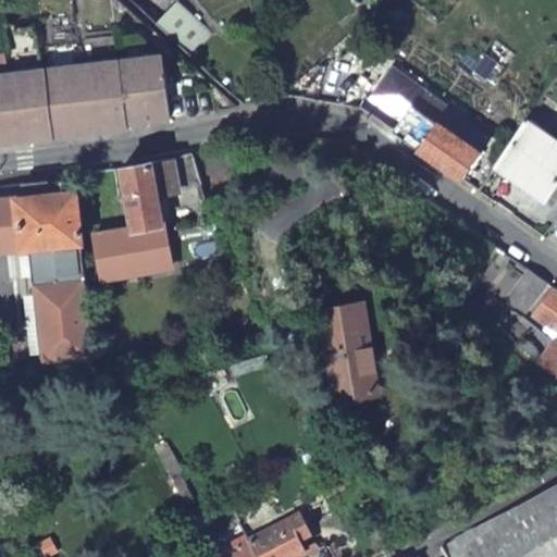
[(156,26),(193,58),(212,36),(176,4),(156,26)]
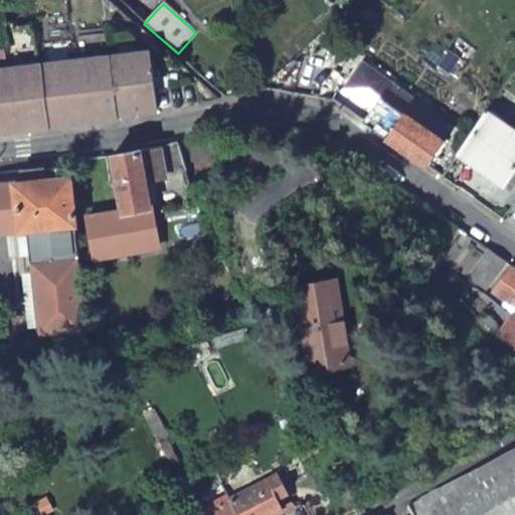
[(138,53),(112,57),(116,95),(129,93),(132,114),(158,111),(155,84),(152,64),(138,53)]
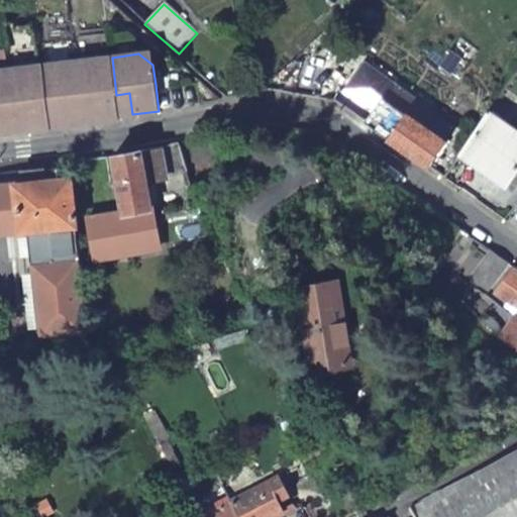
[(112,58),(77,62),(82,99),(95,98),(98,123),(120,120),(119,115),(116,95),(112,58)]
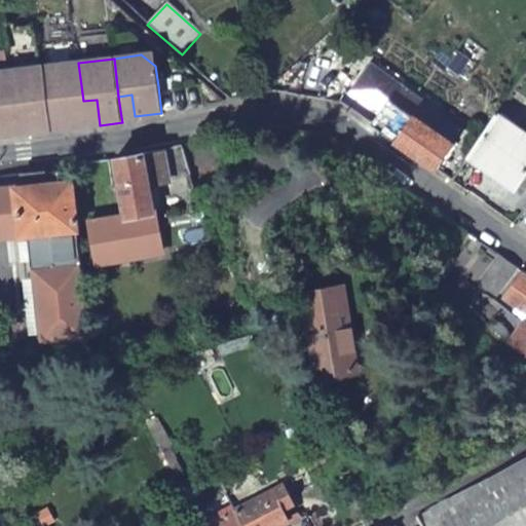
[(78,63),(43,67),(51,132),(72,128),(69,103),(83,101),(78,63)]
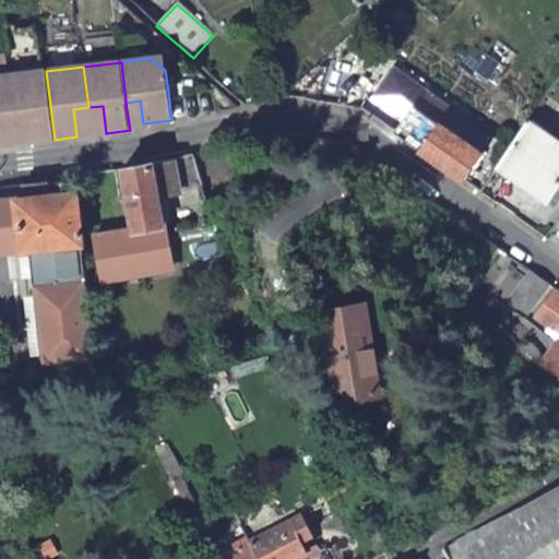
[(46,71),(9,75),(13,117),(27,116),(31,142),(55,140),(46,71)]
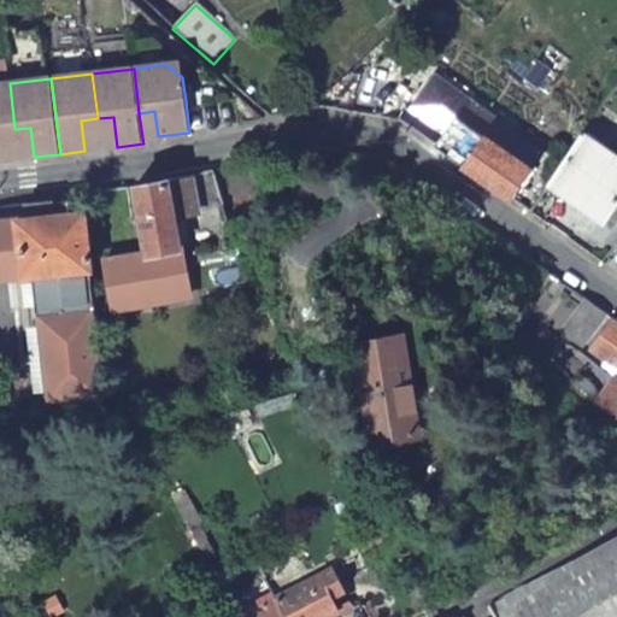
[(0,84),(0,162),(4,162),(0,133),(0,130),(15,129),(10,83),(0,84)]
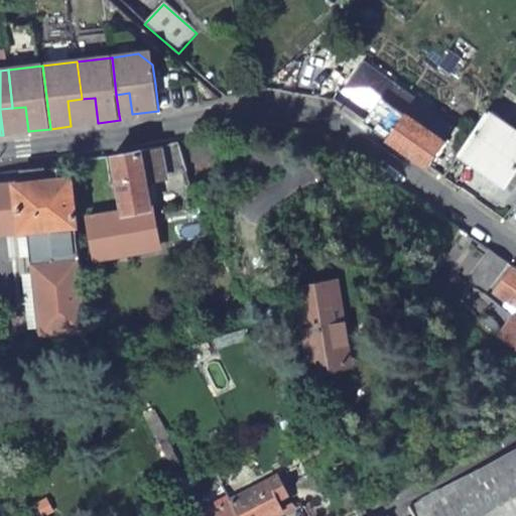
[(116,95),(119,115),(132,114),(129,93),(116,95)]
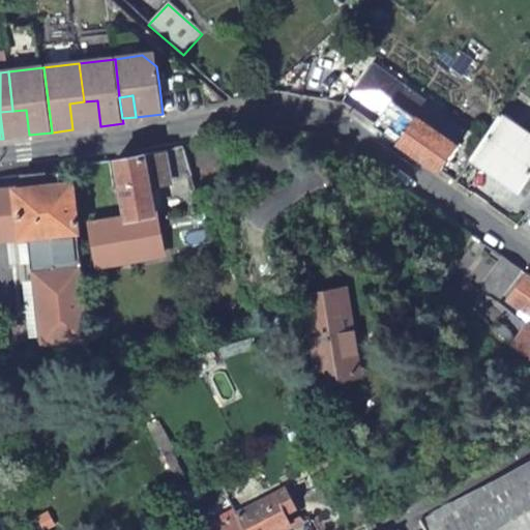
[(97,100),(84,101),(87,128),(100,126),(97,100)]
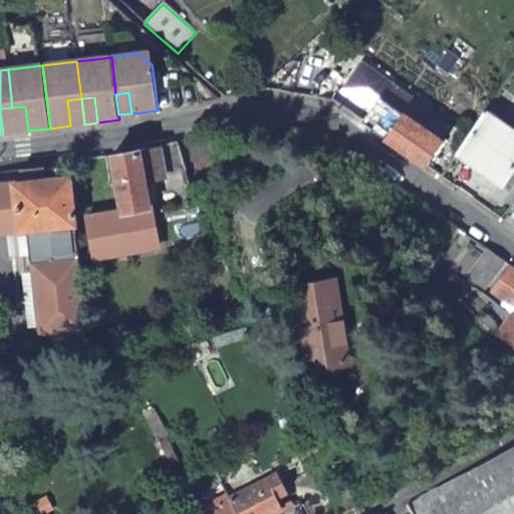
[(360,121),(424,166),(440,140),(376,97),(360,121)]
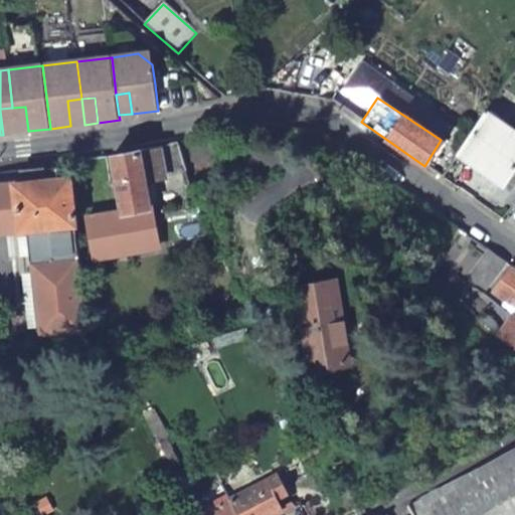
[(67,101),(70,126),(84,125),(81,99),(67,101)]
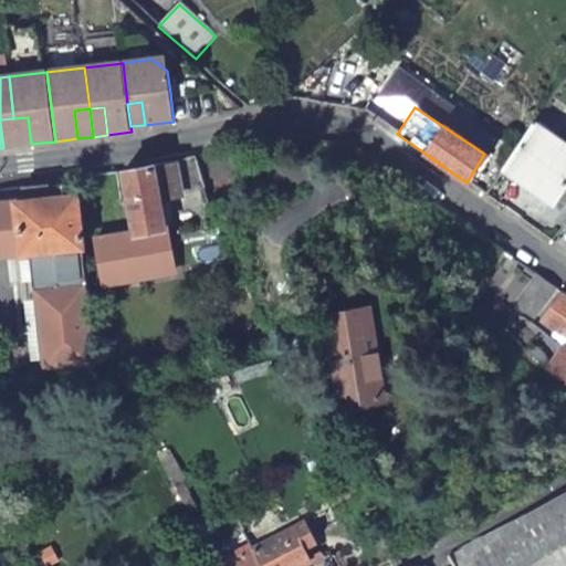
[(28,117),(13,118),(17,146),(31,144),(28,117)]
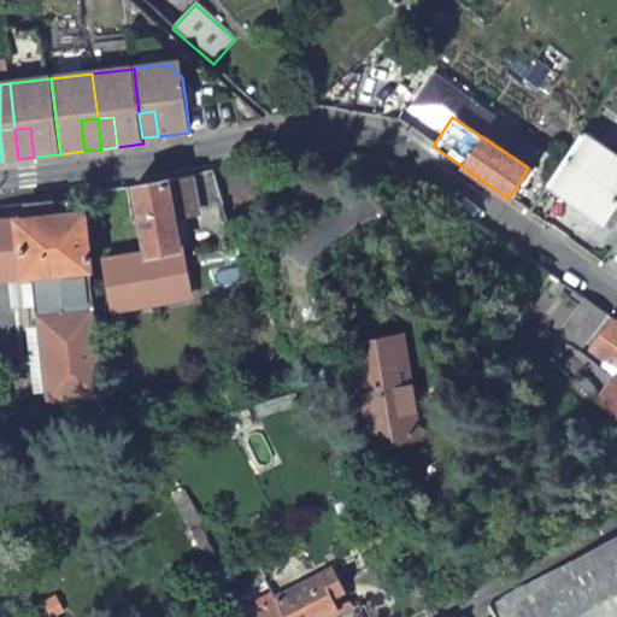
[(0,130),(0,133),(4,162),(18,159),(15,129),(0,130)]
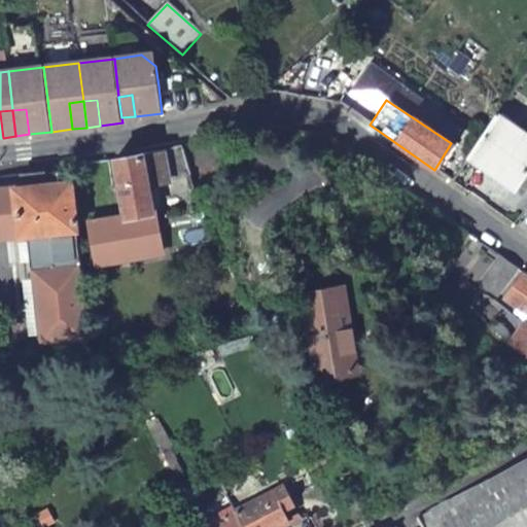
[(483,134),(466,157),(515,190),(526,172),(526,137),(496,115),(483,134)]
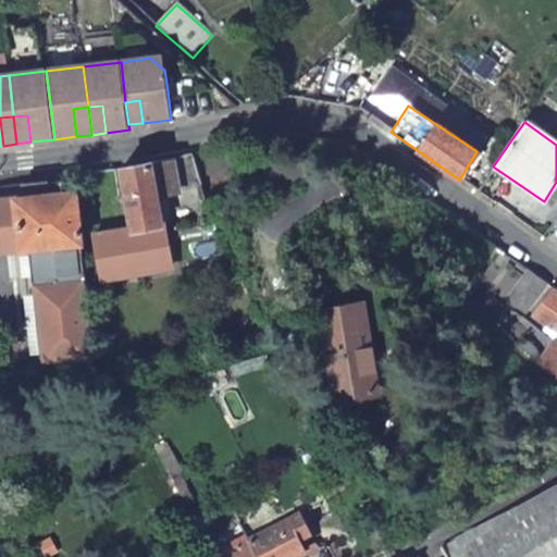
[(202,186),(193,153),(122,168),(133,229),(94,235),(102,280),(171,268),(163,224),(162,224),(157,196),(202,186)]
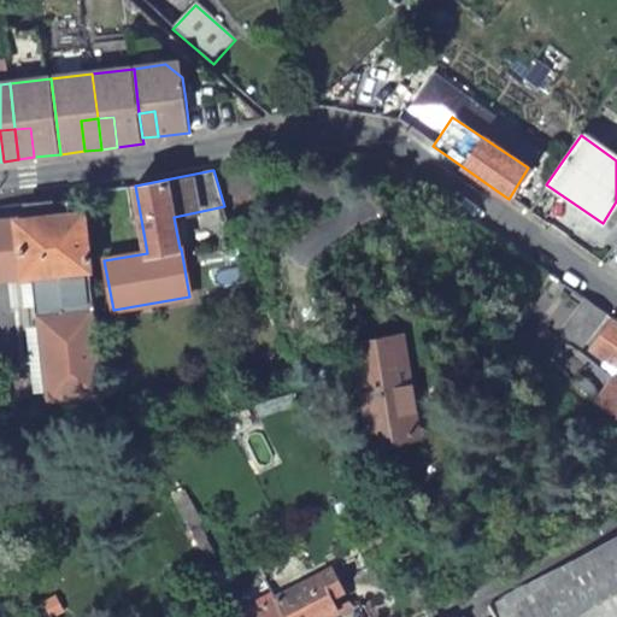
[(47,404),(104,398),(84,212),(0,221),(0,278),(33,276),(47,404)]
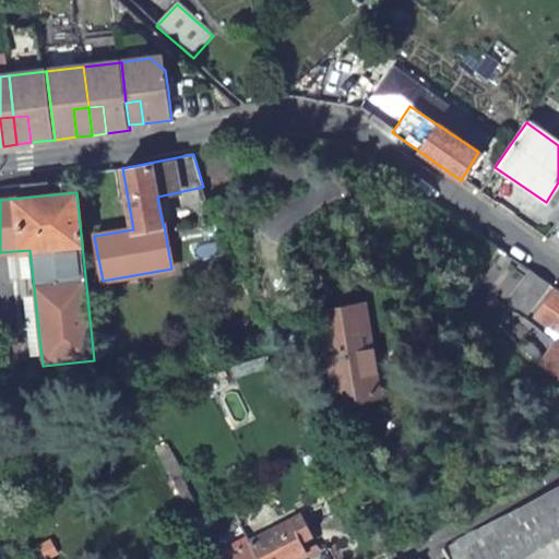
[(283,246),(280,268),(292,269),(295,248),(283,246)]
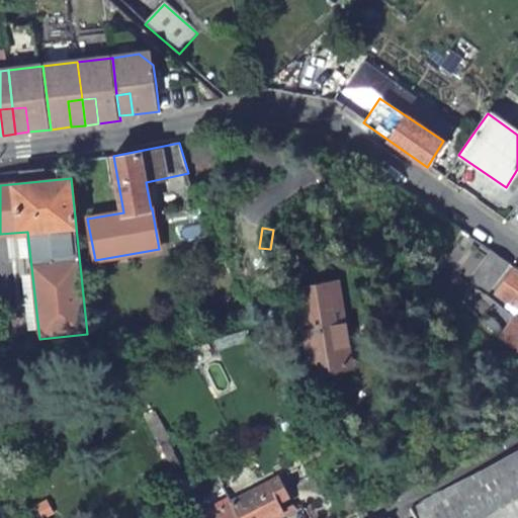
[(509,263),(491,251),(471,280),(490,292),(509,263)]
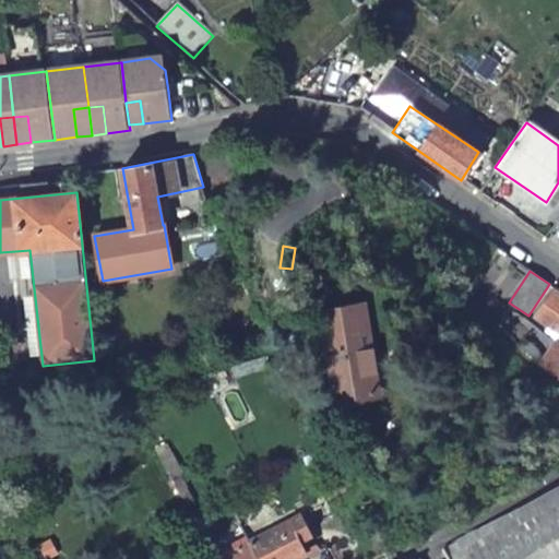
[(527,340),(520,347),(539,365),(558,379),(558,377),(558,290),(554,287),(536,314),(558,330),(558,339),(545,358),(538,349),(527,340)]
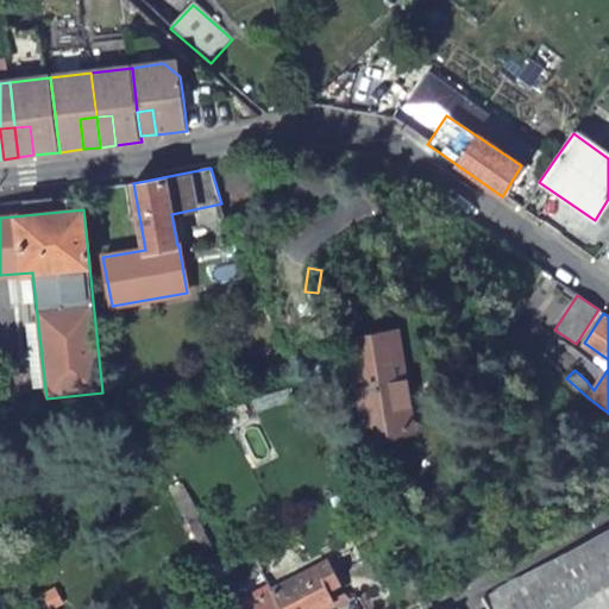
[(412,428),(396,333),(352,340),(368,435),(412,428)]
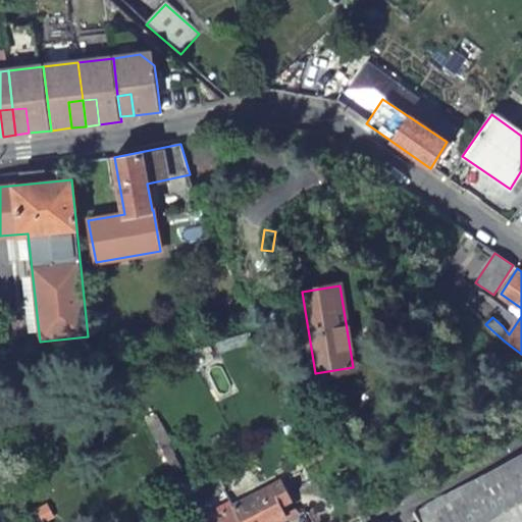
[(521,521),(521,456),(413,512),(420,521),(521,521)]
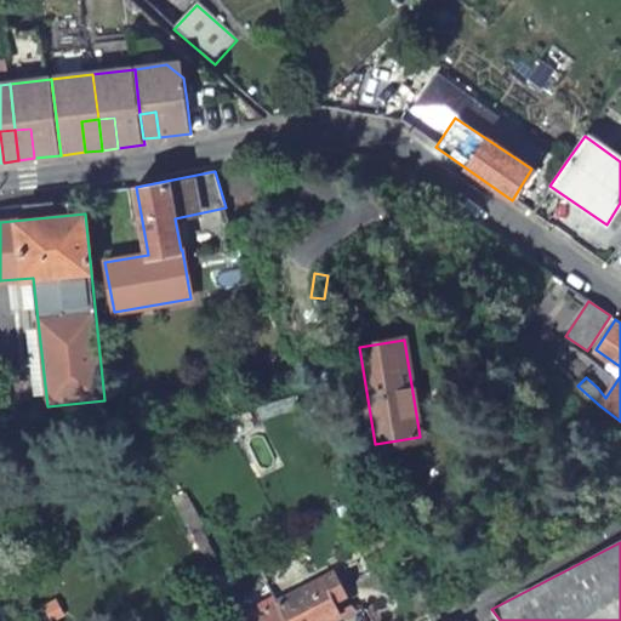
[(275,600),(285,620),(328,620),(340,615),(332,602),(346,594),(334,573),(313,582),(313,581),(275,600)]
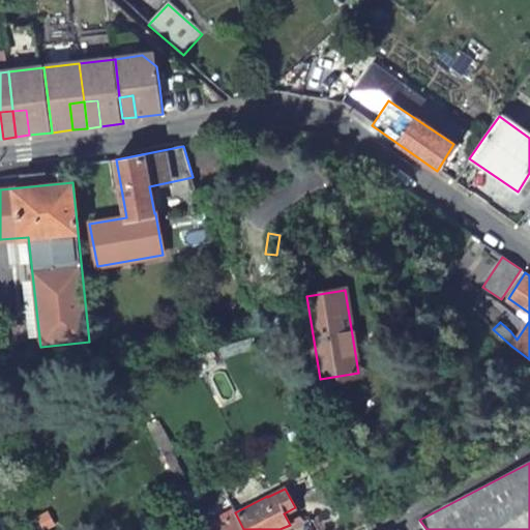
[(233,508),(209,521),(212,526),(235,512),(233,508)]
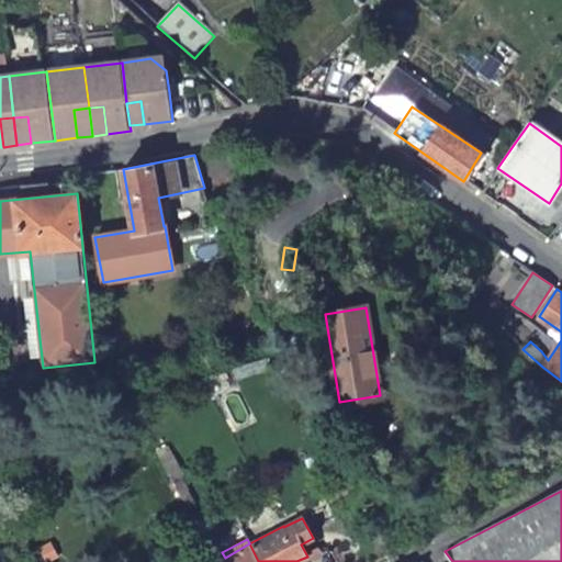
[(212,544),(204,549),(211,561),(258,561),(249,543),(225,558),(222,552),(217,554),(212,544)]
